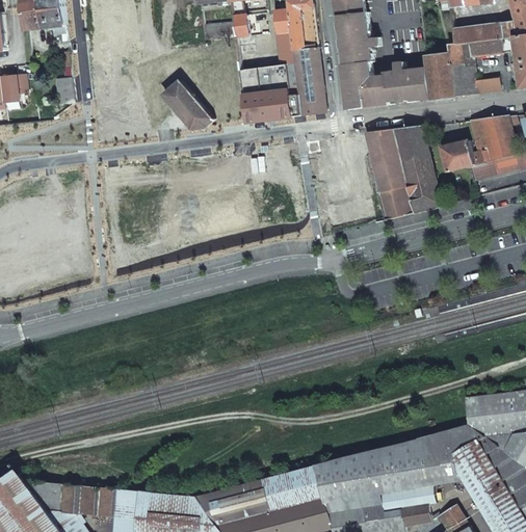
[(21,0),(25,31),(42,29),(42,31),(45,31),(45,28),(64,26),(61,0),(21,0)]
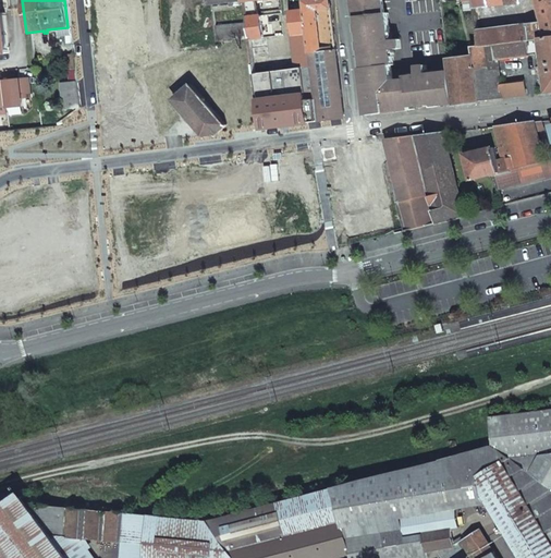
[(241,0),(241,1),(244,23),(245,38),(248,62),(256,129),(291,124),(315,121),(305,53),(304,39),(300,11),(286,12),(290,35),(288,35),(291,69),(265,71),(260,36),(258,36),(256,14),(253,15),(252,0),(241,0)]
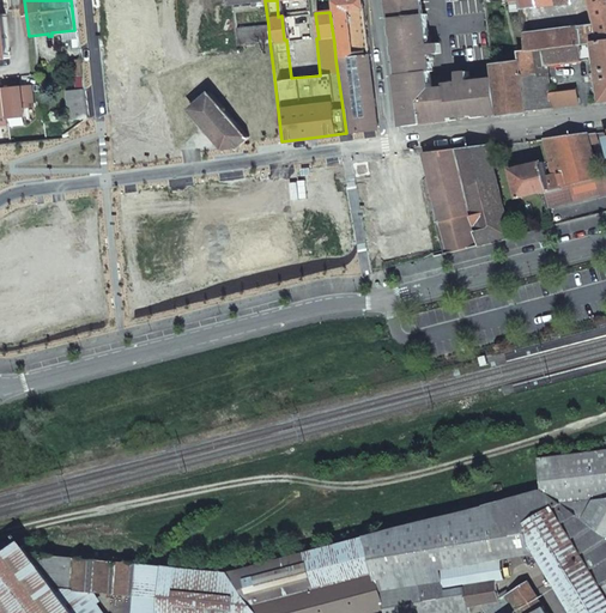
[(328,1),(329,12),(334,43),(335,59),(364,55),(363,35),(358,0),(345,0),(339,1),(328,1)]
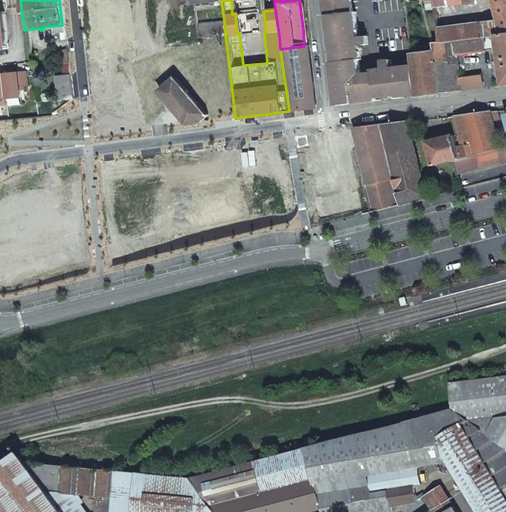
[(319,0),(323,30),(325,51),(331,50),(332,57),(326,58),(332,106),(372,101),(372,98),(397,95),(396,93),(404,92),(405,97),(412,96),(409,65),(388,68),(387,59),(378,60),(379,69),(368,70),(368,73),(357,74),(355,60),(358,60),(356,45),(364,45),(363,36),(355,36),(352,12),(349,12),(348,0),(319,0)]
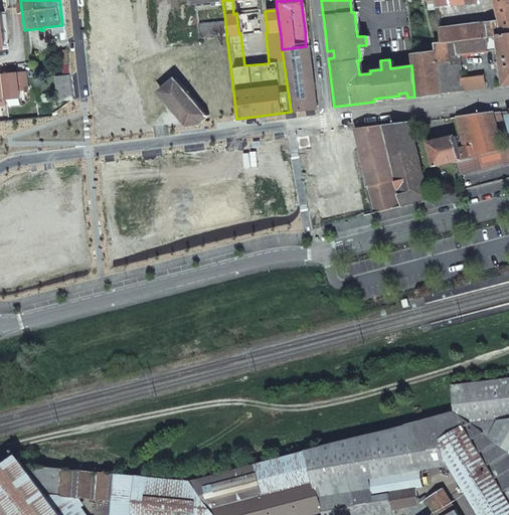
[(508,0),(434,0),(434,1),(435,7),(449,6),(449,4),(477,1),(477,0),(490,0),(496,21),(438,28),(439,43),(483,37),(497,36),(508,34),(508,0)]
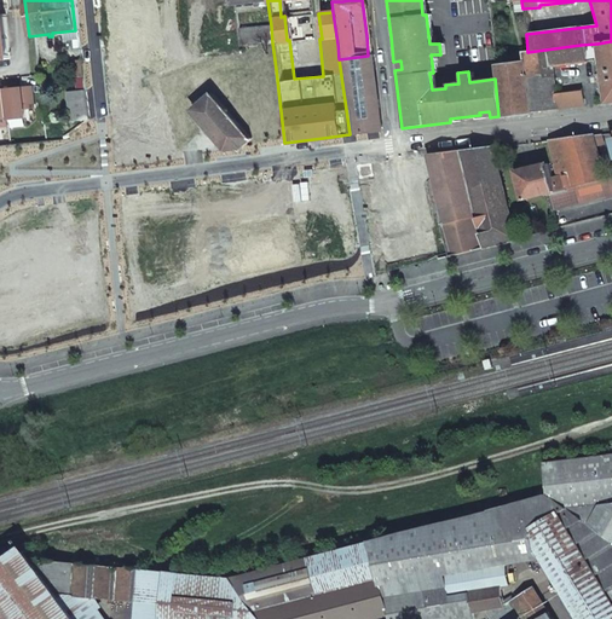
[(272,42),(271,25),(234,29),(235,47),(272,42)]
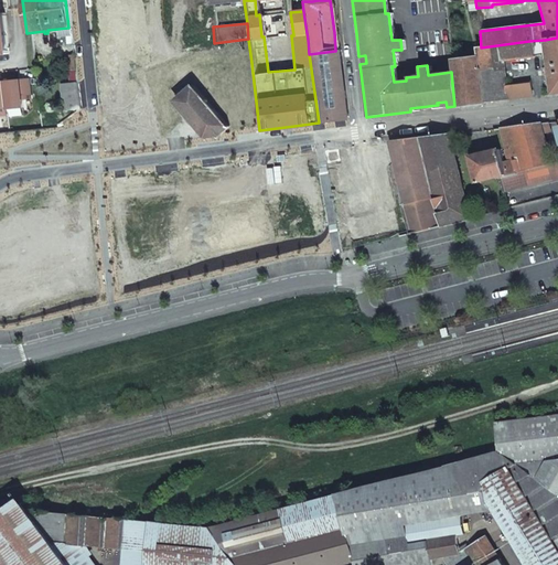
[(557,38),(545,40),(551,94),(557,93),(557,38)]
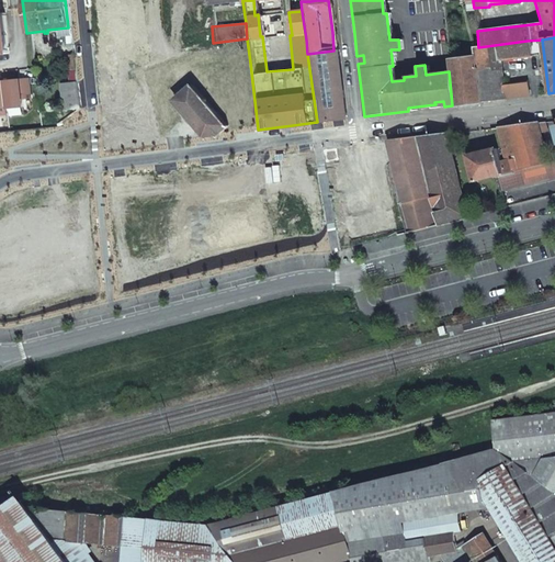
[(529,56),(527,41),(478,47),(472,47),(473,58),(474,58),(478,102),(525,97),(523,81),(501,83),(498,60),(529,56)]
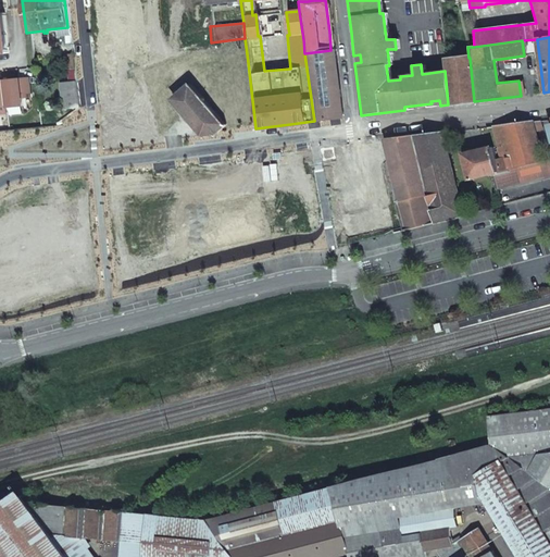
[(330,50),(304,53),(314,121),(339,119),(336,88),(330,50)]
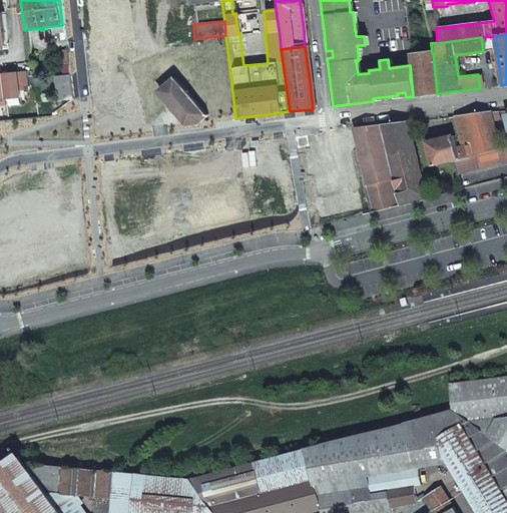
[(66,66),(65,51),(58,51),(59,67),(66,66)]
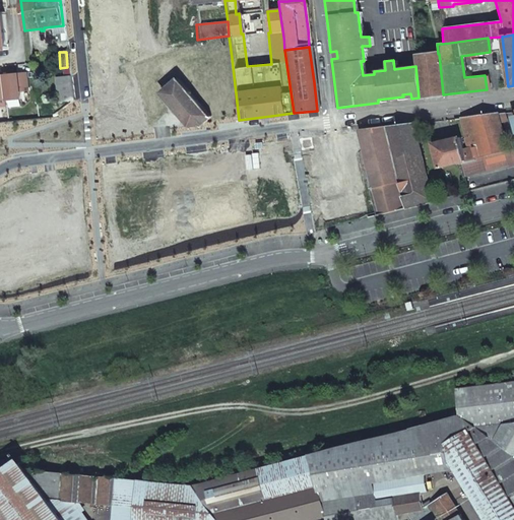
[(414,57),(415,66),(419,98),(435,95),(443,94),(439,54),(438,54),(414,57)]
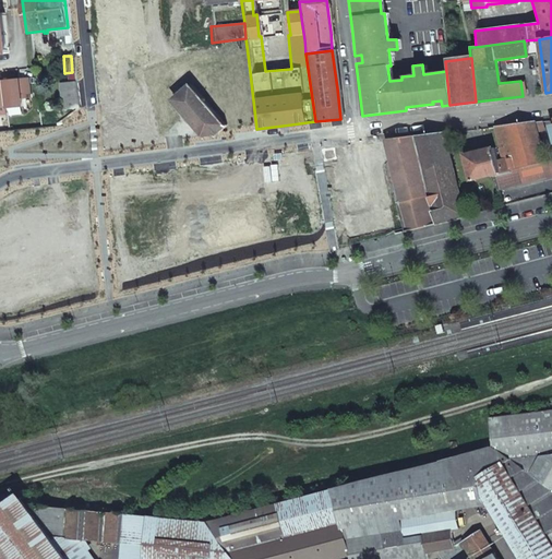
[(24,80),(0,83),(0,91),(1,98),(26,95),(24,80)]
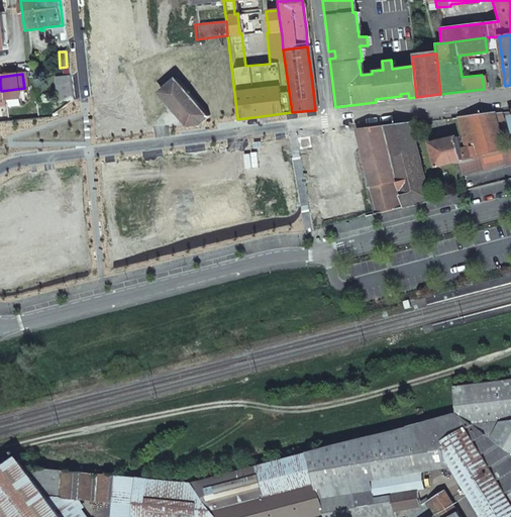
[(54,79),(56,102),(71,100),(71,98),(68,77),(54,79)]
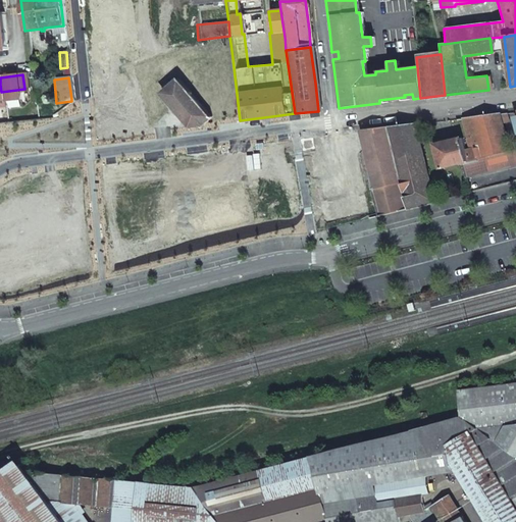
[(207,118),(174,82),(158,95),(188,127),(198,126),(207,118)]
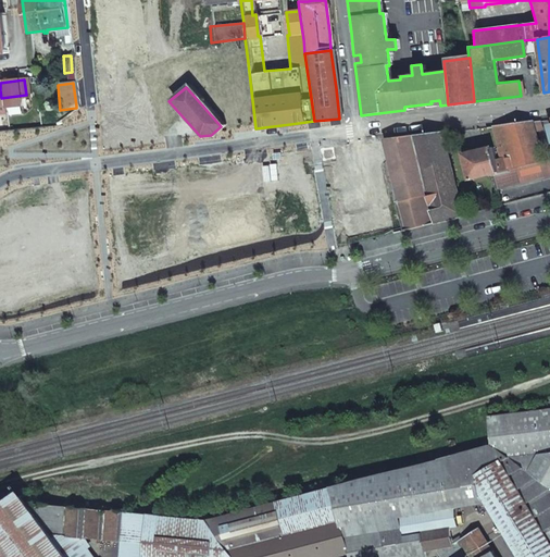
[(2,110),(19,108),(17,99),(26,99),(26,95),(1,98),(2,110)]
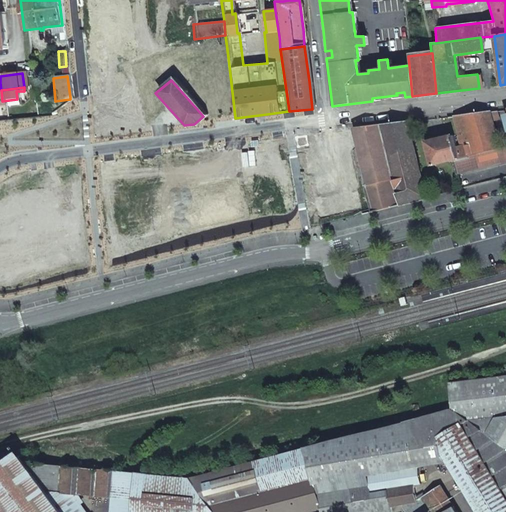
[(495,149),(489,126),(487,117),(486,112),(451,117),(457,147),(452,148),(455,160),(467,156),(495,149)]
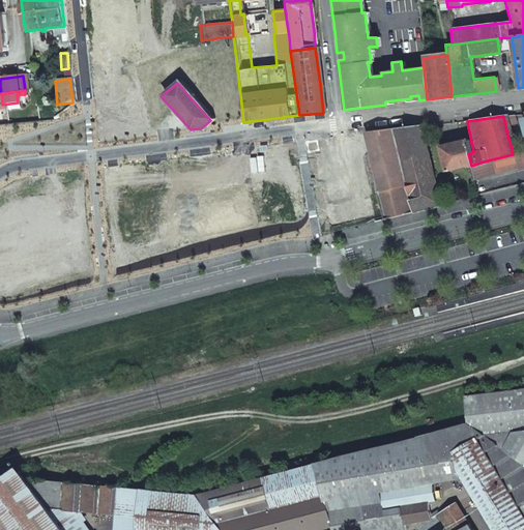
[(405,185),(412,213),(430,209),(438,206),(419,126),(402,128),(390,129),(405,185)]
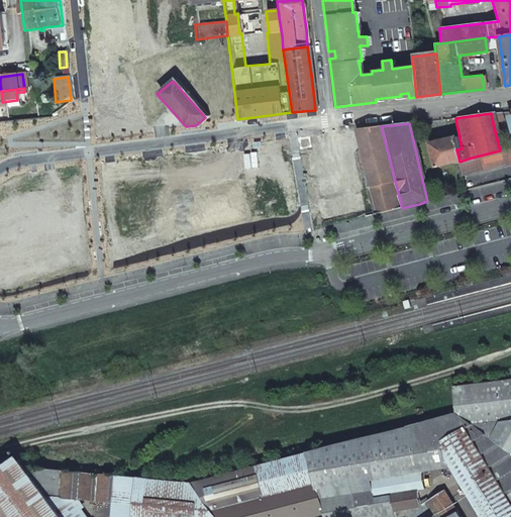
[(358,144),(367,187),(395,181),(381,126),(377,127),(354,130),(358,144)]
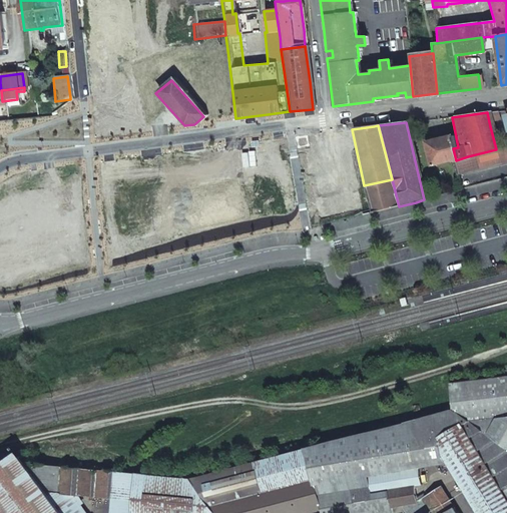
[(429,165),(449,161),(456,160),(453,148),(450,136),(424,141),(429,165)]
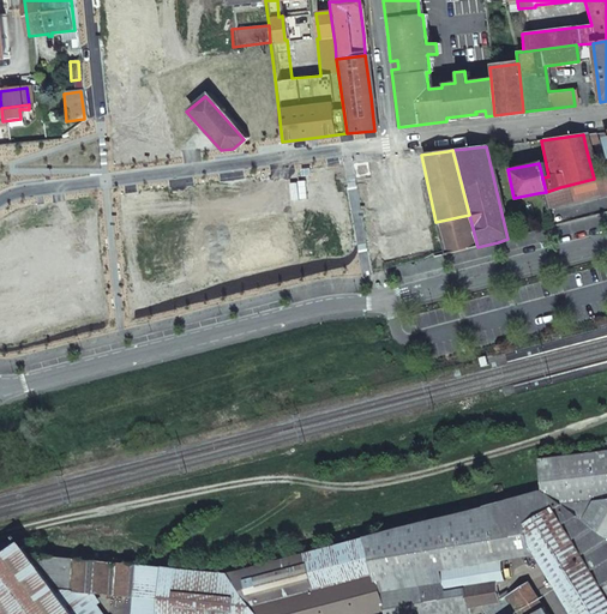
[(538,193),(544,210),(605,193),(601,178),(594,179),(560,187),(546,192),(538,193)]
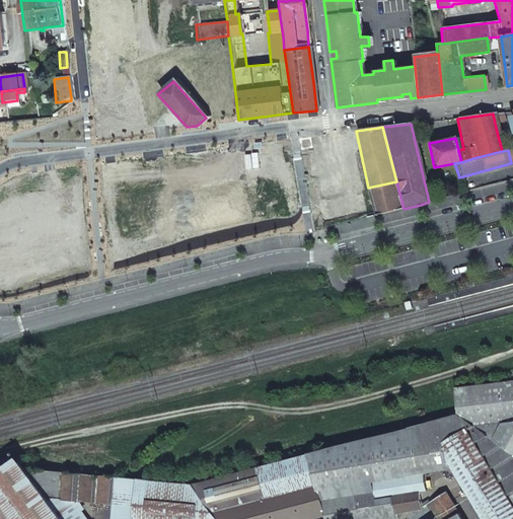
[(368,188),(364,188),(374,216),(404,209),(396,181),(368,188)]
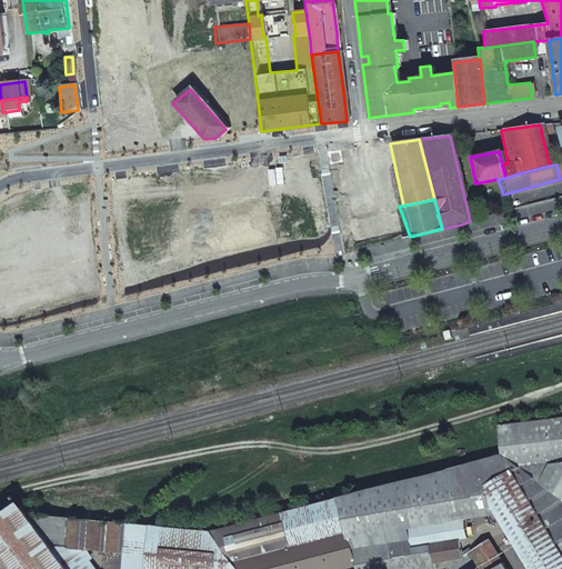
[(561,461),(561,417),(495,426),(498,455),(515,467),(561,461)]
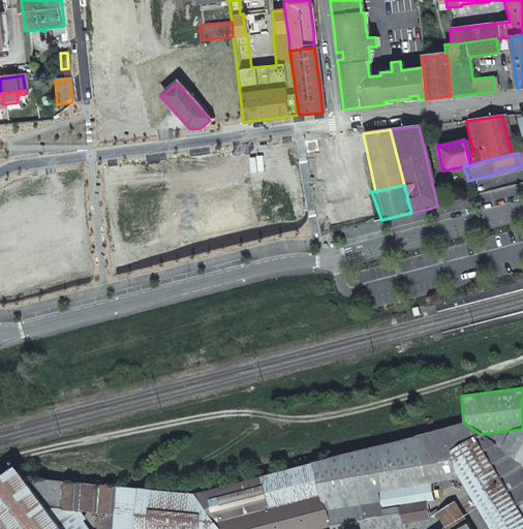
[(488,528),(522,528),(522,465),(480,434),(463,423),(422,433),(424,442),(430,441),(440,457),(444,455),(458,477),(488,528)]
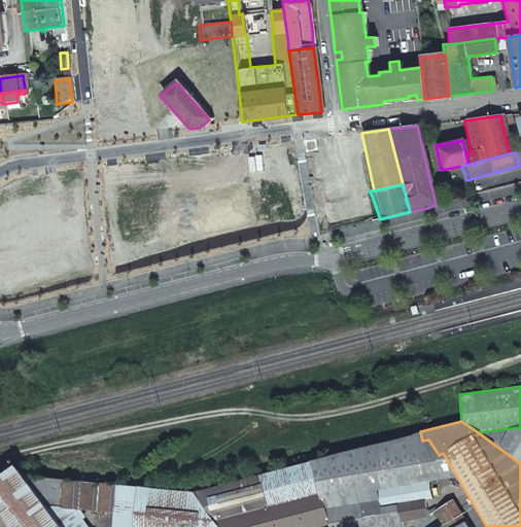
[(520,427),(478,432),(520,463),(520,427)]
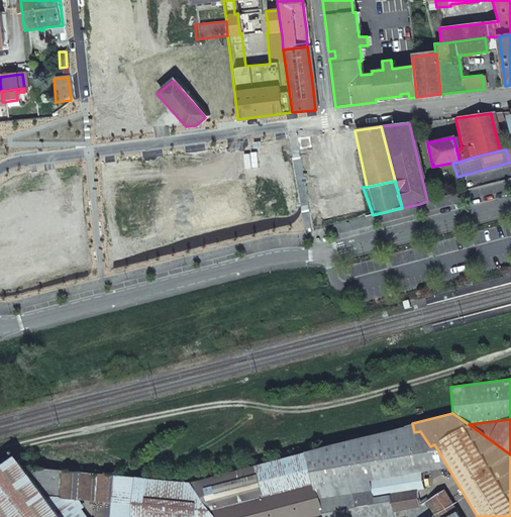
[(418,471),(447,467),(434,444),(430,446),(420,431),(414,432),(412,423),(305,451),(314,490),(418,471)]
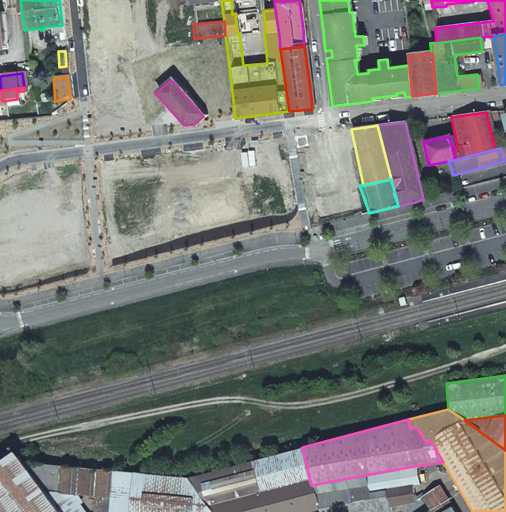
[(187,477),(211,511),(307,511),(318,509),(318,511),(382,511),(389,511),(388,505),(399,503),(404,511),(453,511),(437,485),(414,499),(412,482),(418,481),(414,466),(311,485),(302,447),(187,477)]
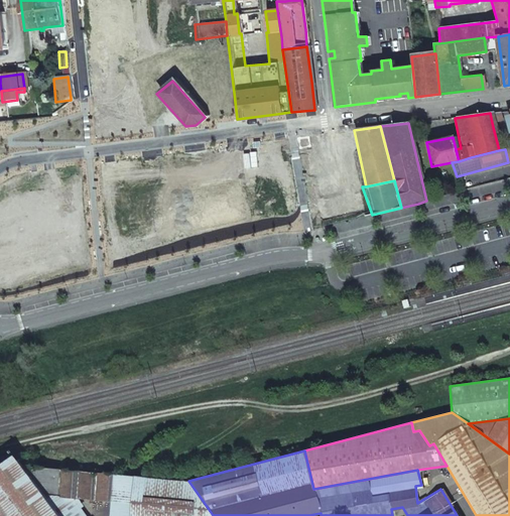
[(213,515),(188,481),(27,468),(47,496),(61,515),(82,515),(71,499),(121,503),(132,504),(130,515),(213,515)]
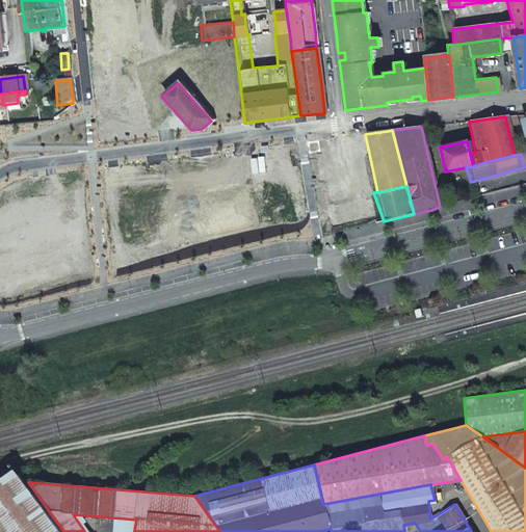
[(24,483),(0,489),(0,531),(59,531),(45,511),(24,483)]
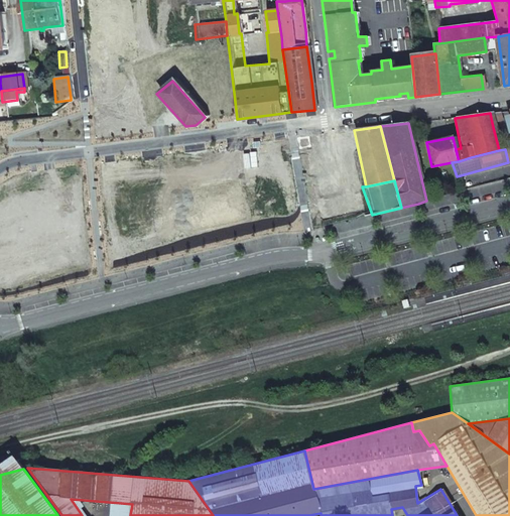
[(61,515),(47,496),(43,496),(57,515),(61,515)]
